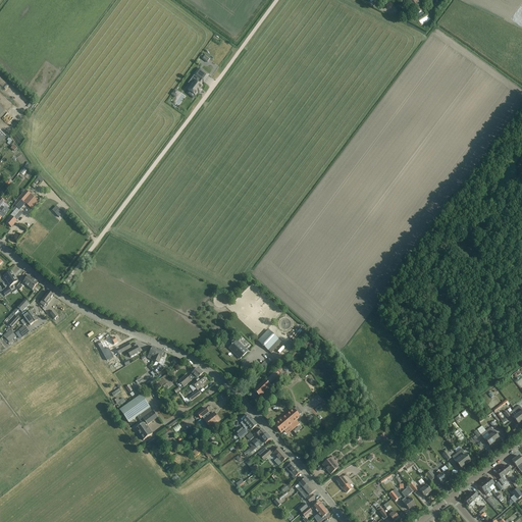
[(406,0),(408,3),(409,2),(411,6),(410,6),(413,11),(412,12),(414,15),(416,14),(416,15),(422,11),(420,7),(421,7),(417,1),(415,3),(413,0),(406,0)]
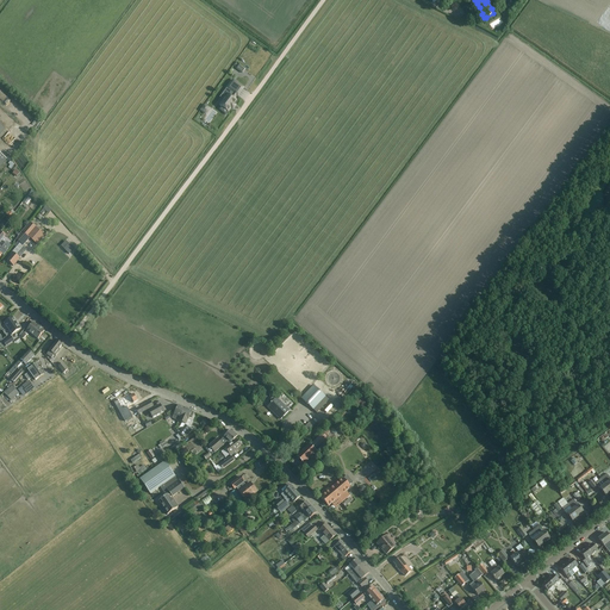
[(231,109),(232,109),(235,105),(234,105),(236,101),(235,100),(234,99),(236,95),(237,97),(243,88),(232,81),(229,86),(226,88),(225,92),(224,93),(226,95),(228,95),(223,103),(221,106),(222,107),(221,110),(224,113),(226,111),(228,111),(228,112),(231,109)]
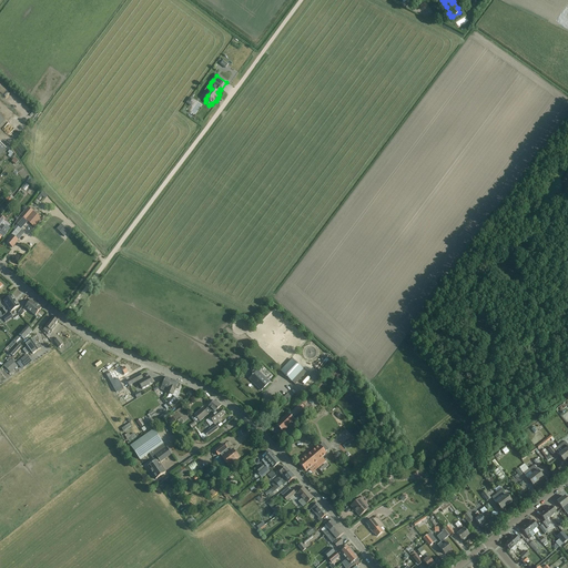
[(29,208),(16,224),(17,224),(19,226),(21,229),(28,222),(34,227),(41,219),(29,208)]
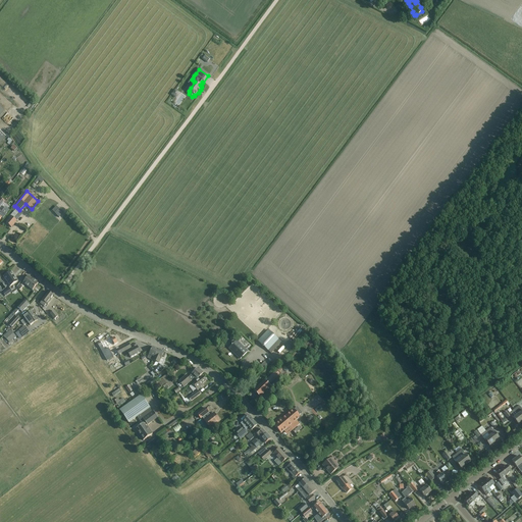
[(9,220),(6,223),(11,228),(17,221),(16,221),(14,219),(19,212),(20,212),(19,211),(19,210),(17,208),(16,209),(10,216),(8,219),(9,220)]
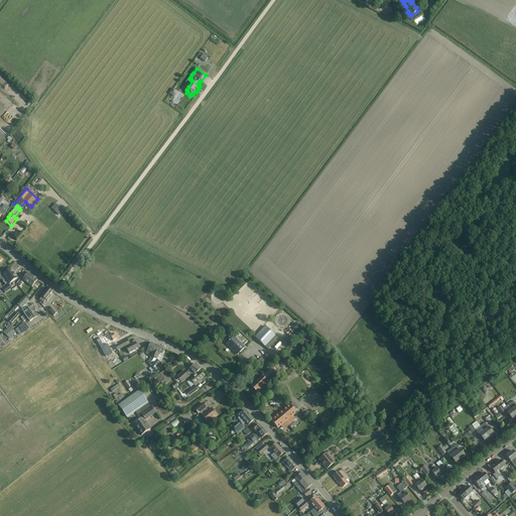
[(53,211),(58,216),(62,211),(58,207),(53,211)]
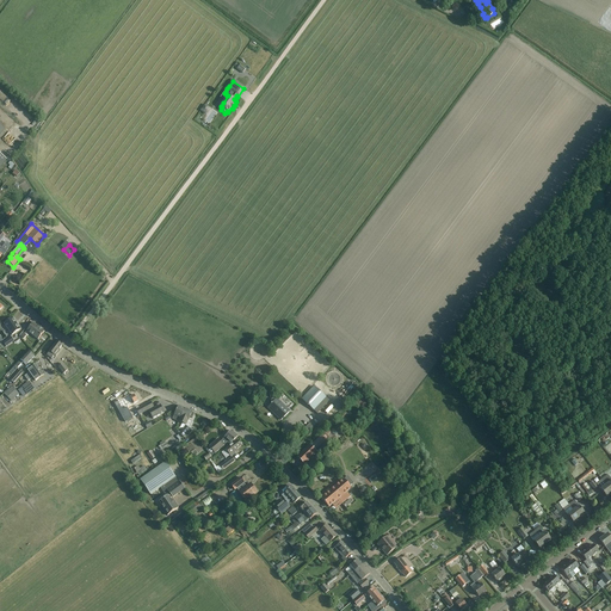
[(55,247),(47,255),(51,260),(60,251),(55,247)]
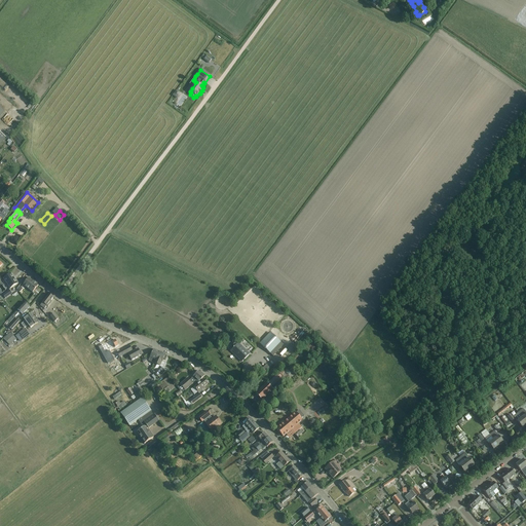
[(49,251),(53,246),(48,241),(44,248),(49,251)]
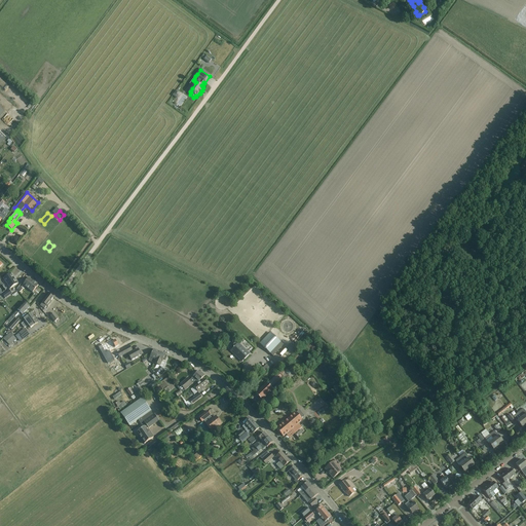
[(459,248),(466,252),(468,249),(464,247),(466,243),(462,241),(461,245),(460,243),(460,245),(459,248)]
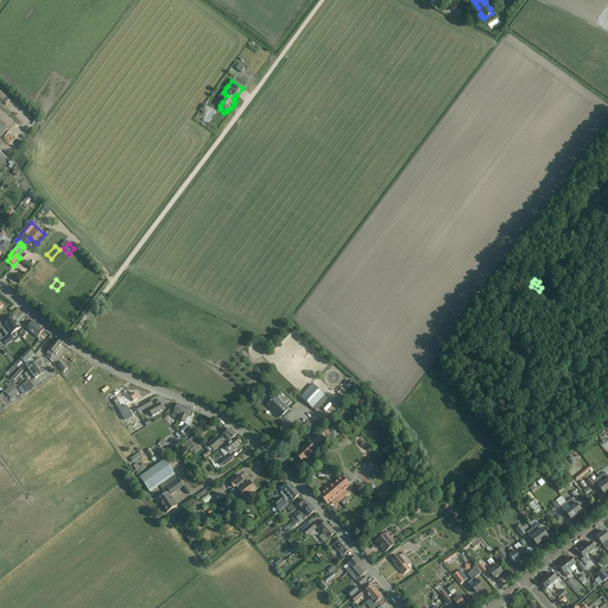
[(12,334),(20,328),(12,317),(5,323),(12,334)]
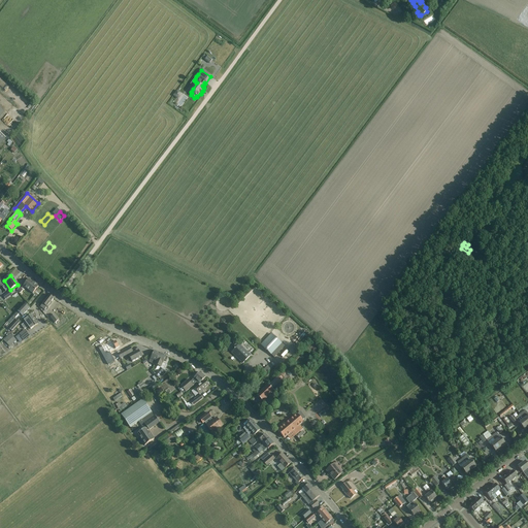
[(38,287),(29,279),(23,286),(33,294),(38,287)]
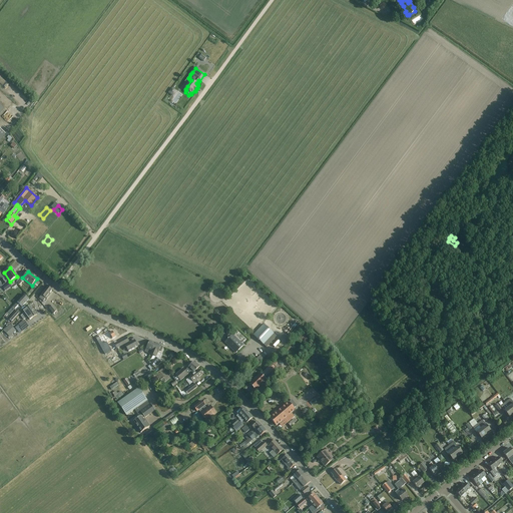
[(12,287),(9,284),(3,288),(5,292),(12,287)]
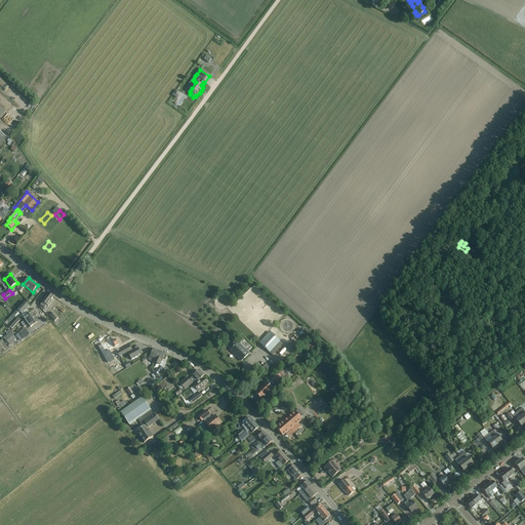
[(46,306),(48,307),(51,301),(50,301),(53,297),(49,294),(42,303),(40,306),(44,309),(46,306)]
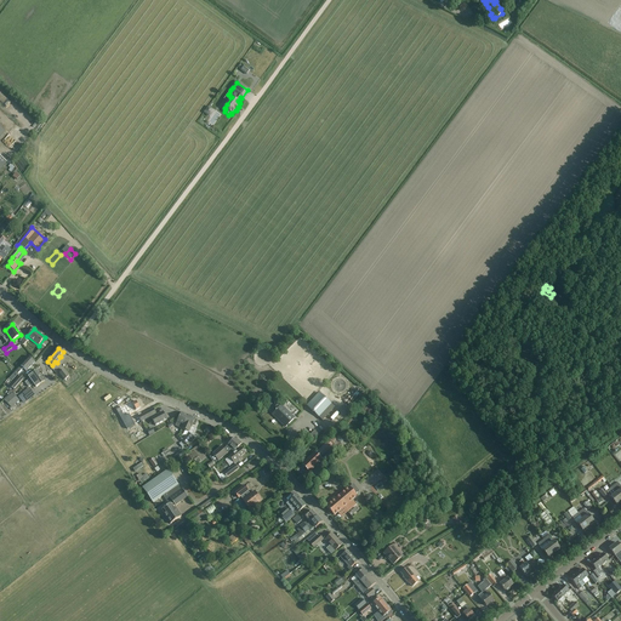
[(29,357),(16,372),(18,375),(23,369),(27,371),(35,363),(29,357)]
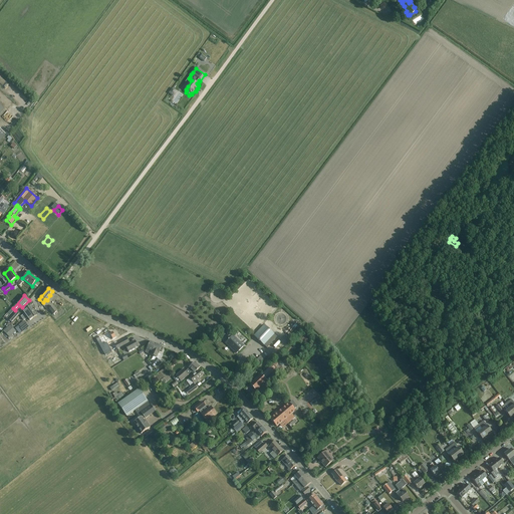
[(27,318),(30,321),(37,316),(30,307),(23,312),(25,314),(21,317),(24,321),(27,318)]
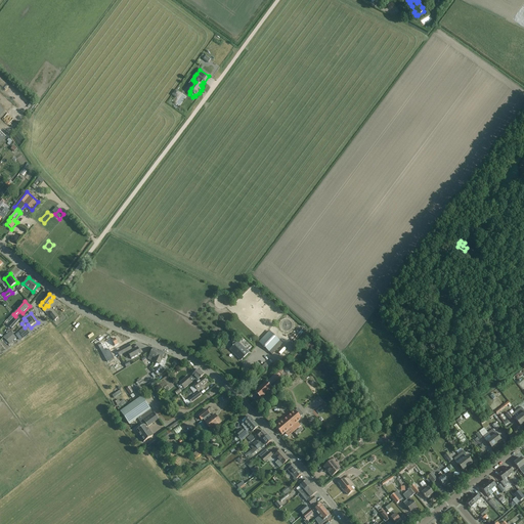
[(17,317),(9,326),(11,329),(19,319),(17,317)]
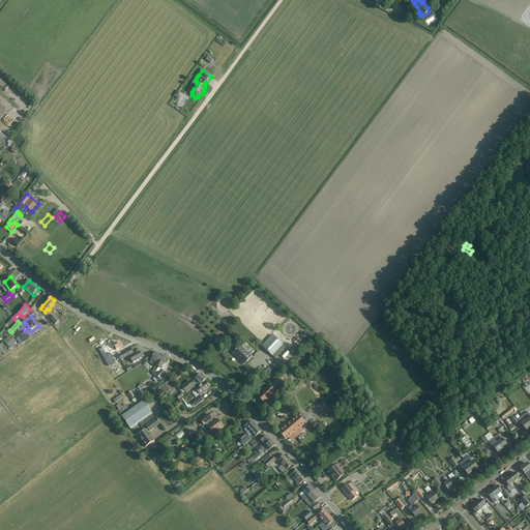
[(9,348),(16,342),(10,335),(3,342),(9,348)]
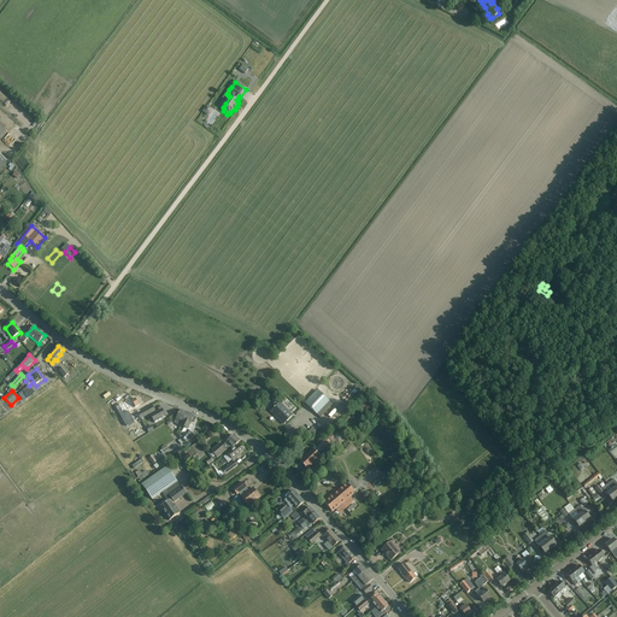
[(319,392),(310,401),(306,405),(317,415),(330,401),(319,392)]
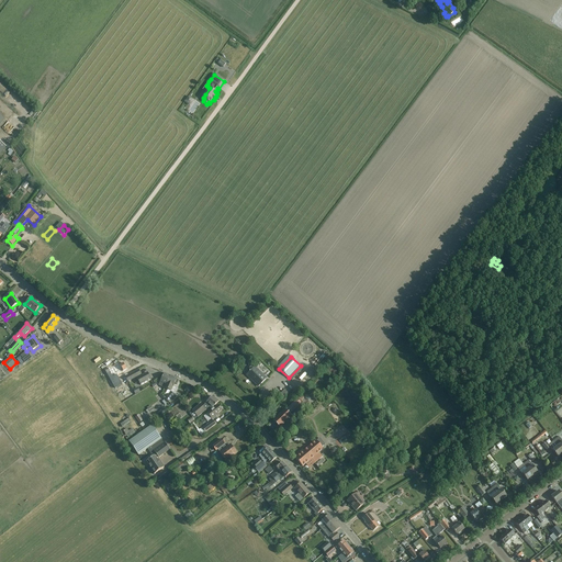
[(110,369),(109,368),(108,366),(105,368),(107,370),(104,371),(114,389),(122,385),(116,375),(127,370),(123,363),(120,366),(119,363),(110,369)]
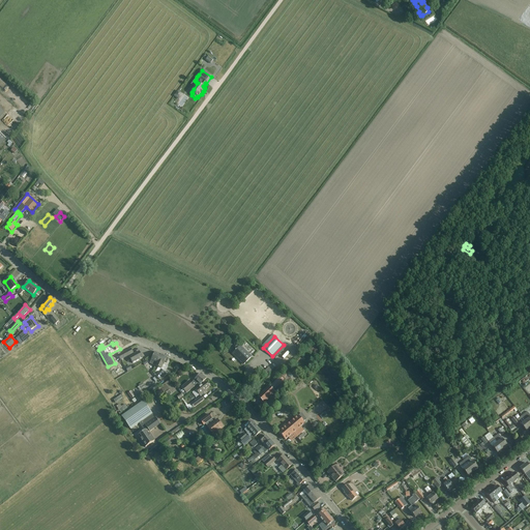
[(234,352),(233,353),(238,358),(237,359),(243,364),(251,357),(245,353),(246,352),(240,346),(239,348),(237,346),(233,350),(234,352)]
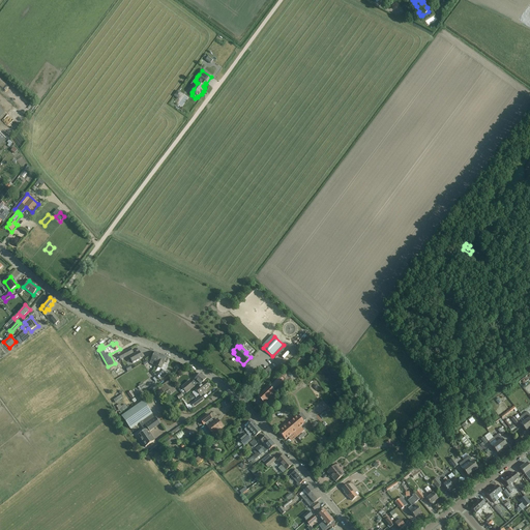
[(134,354),(130,350),(118,356),(120,360),(128,356),(133,363),(143,358),(141,356),(142,356),(141,354),(140,354),(139,352),(133,356),(131,354),(134,354)]
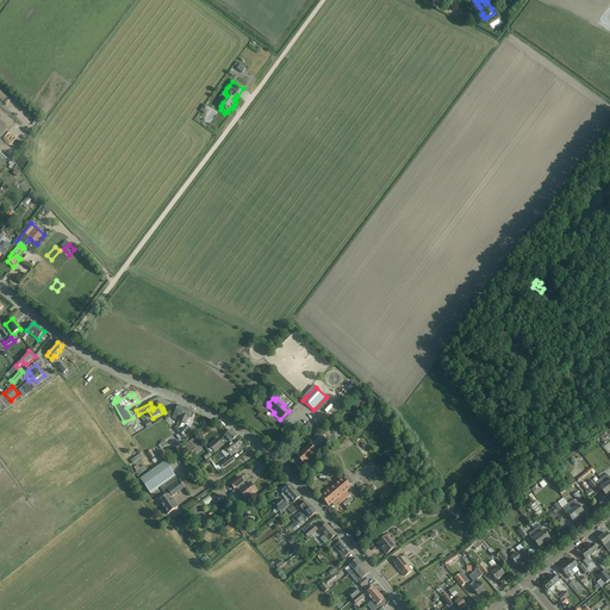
[(173,418),(179,421),(185,409),(178,406),(173,418)]
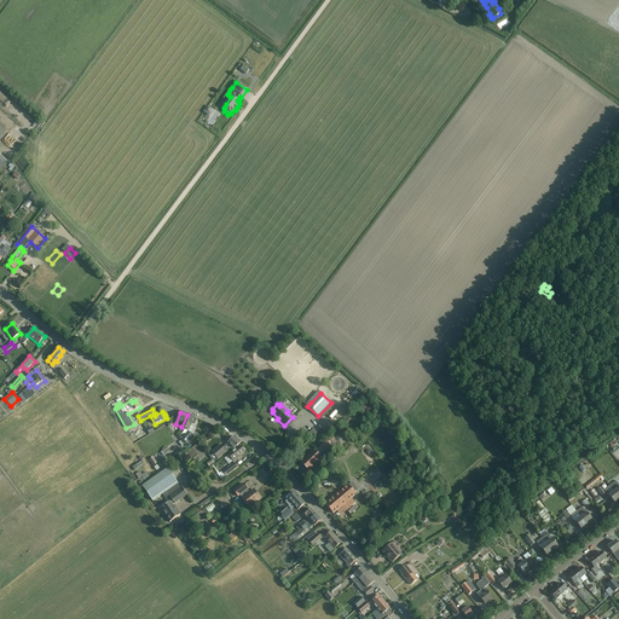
[(187,415),(181,427),(189,431),(192,422),(195,424),(197,420),(195,418),(187,415)]
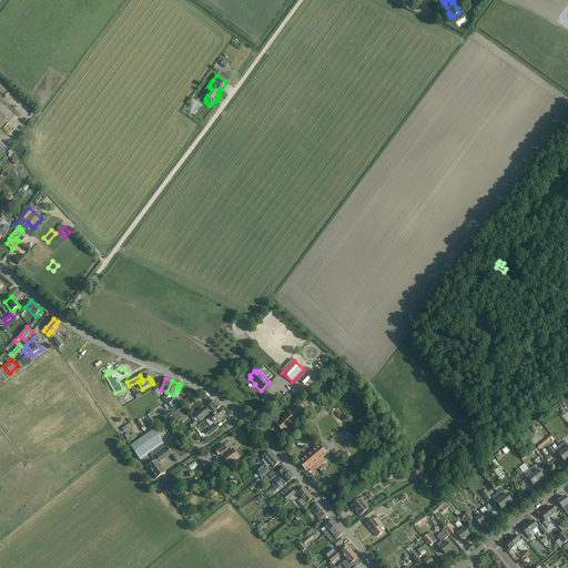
[(173,396),(168,404),(170,406),(172,407),(174,406),(175,406),(179,402),(173,396)]
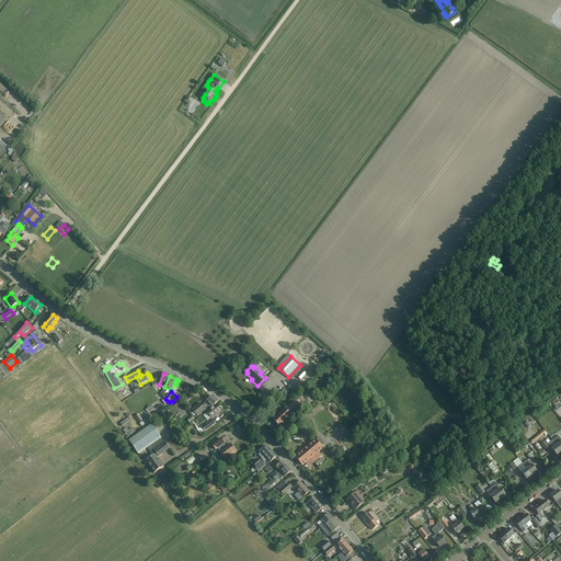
[(205,403),(202,407),(199,403),(192,410),(197,416),(205,410),(208,407),(210,409),(218,401),(212,396),(205,403)]
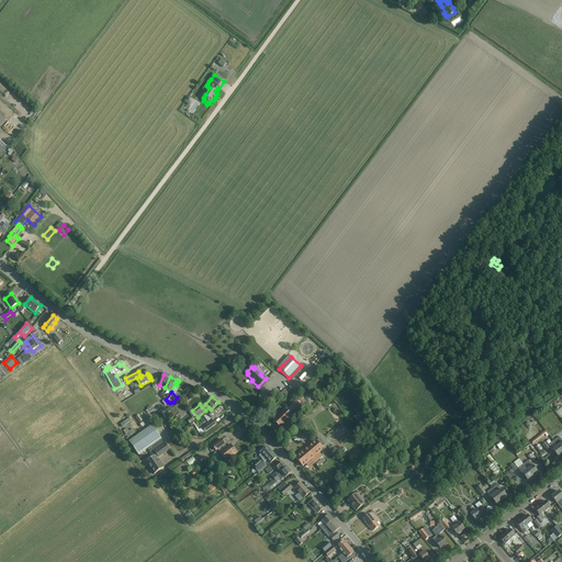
[(218,406),(214,409),(208,414),(212,420),(218,415),(217,414),(222,411),(218,406)]
